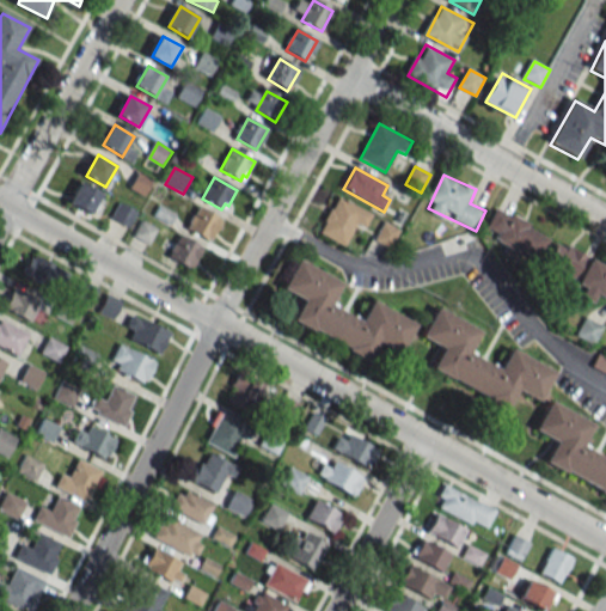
[(72,203),(83,183),(103,194),(91,214),(72,203)]
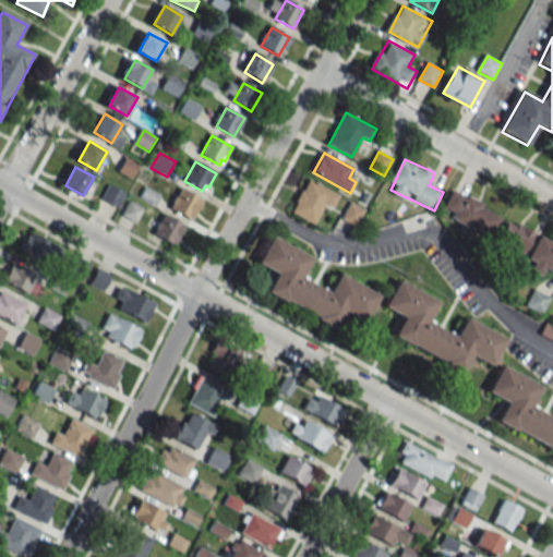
[(309,180),(340,196),(334,209),(326,205),(315,226),(292,214),(309,180)]
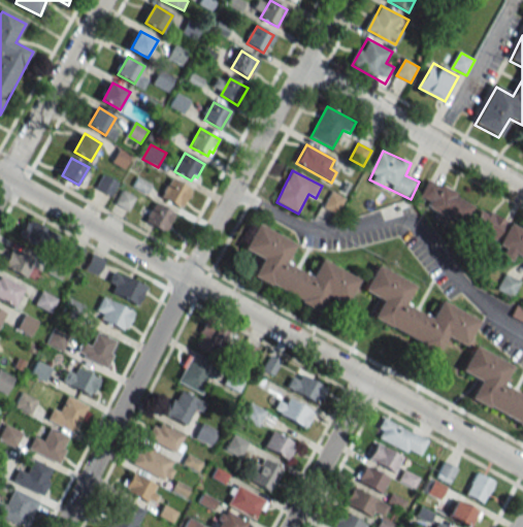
[(121,182),(105,174),(99,190),(113,196),(121,182)]
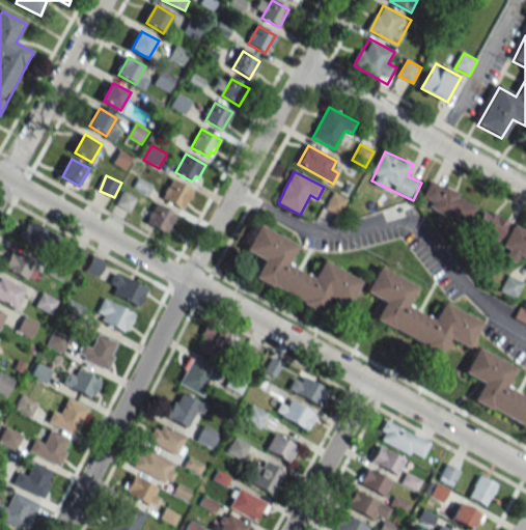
[(163,198),(173,180),(193,192),(186,205),(183,203),(180,208),(163,198)]
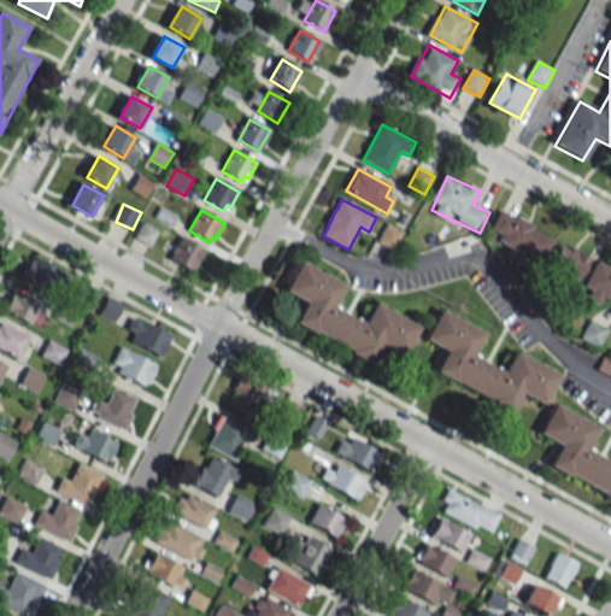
[(491,236),(546,263),(558,238),(503,211),(491,236)]
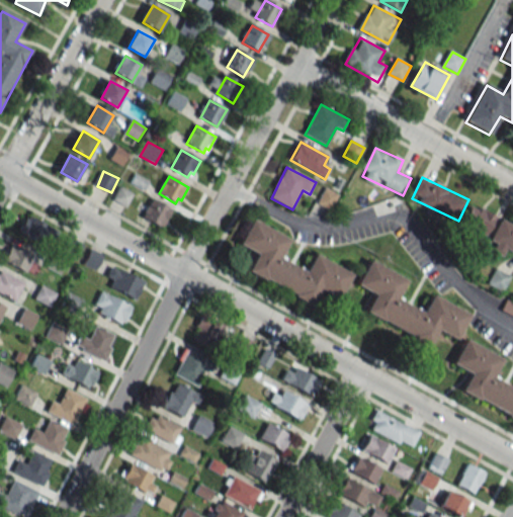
[(129,207),(136,194),(123,187),(116,200),(129,207)]
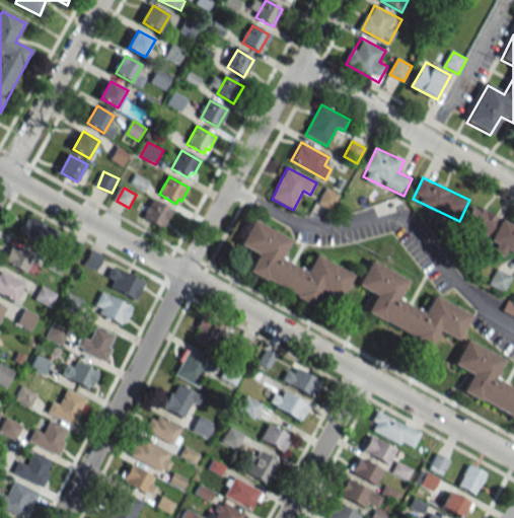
[(327,189),(341,196),(332,211),(318,204),(327,189)]
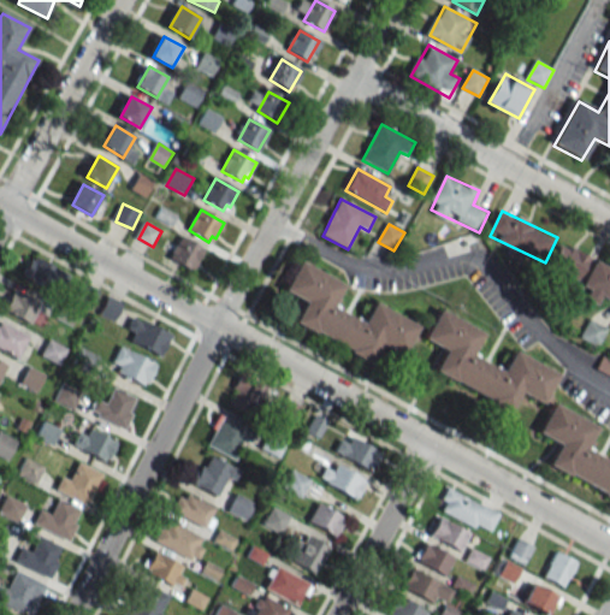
[(172,258),(184,237),(203,248),(191,268),(172,258)]
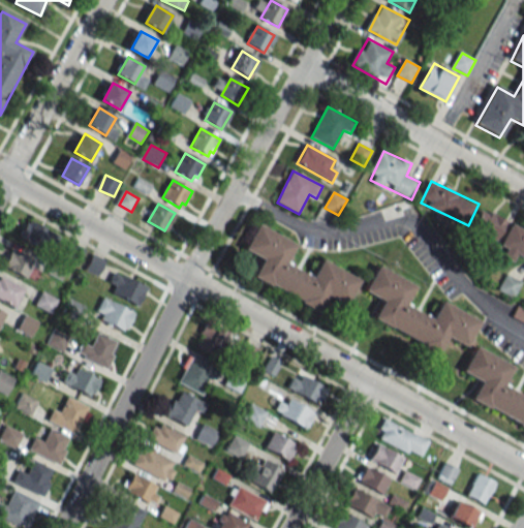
[(473,227),(497,241),(509,221),(485,208),(473,227)]
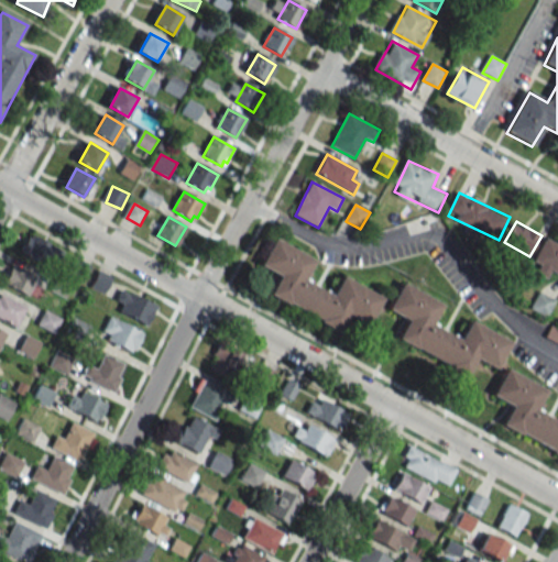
[(55,245),(32,234),(22,254),(44,265),(55,245)]
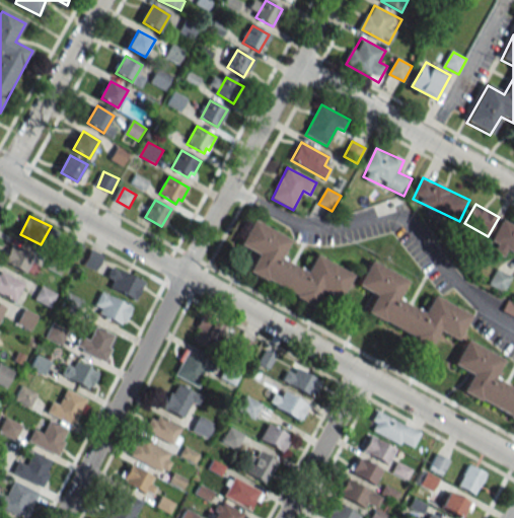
[(493,250),(508,256),(511,250),(513,251),(513,222),(504,219),(493,250)]
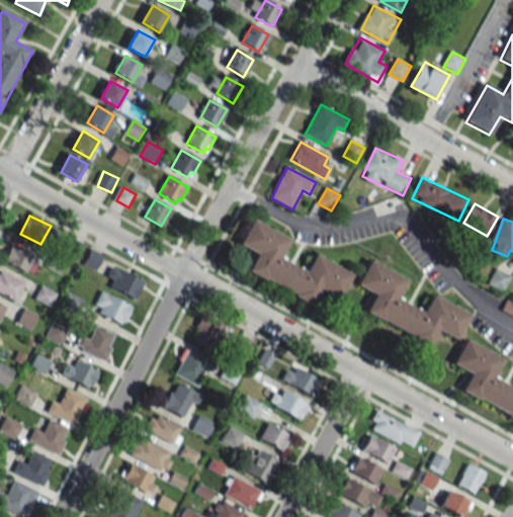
[(252,221),(289,242),(279,259),(306,273),(315,256),(352,276),(339,300),(321,290),(311,308),(248,272),(257,255),(239,246),(252,221)]
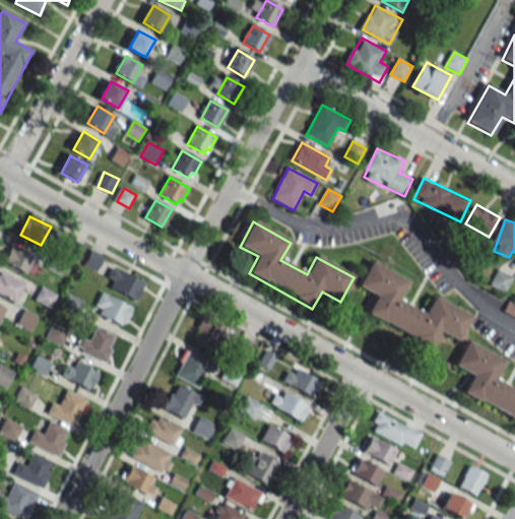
[(85,246),(73,241),(65,257),(77,262),(85,246)]
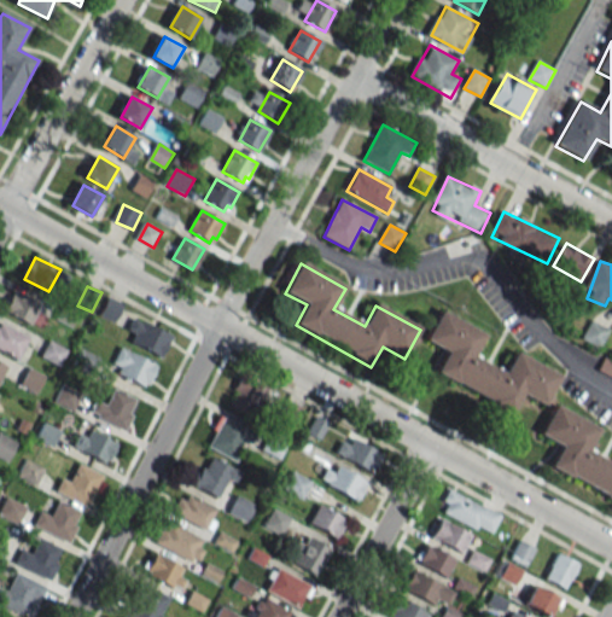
[(52,313),(17,292),(6,310),(41,331),(52,313)]
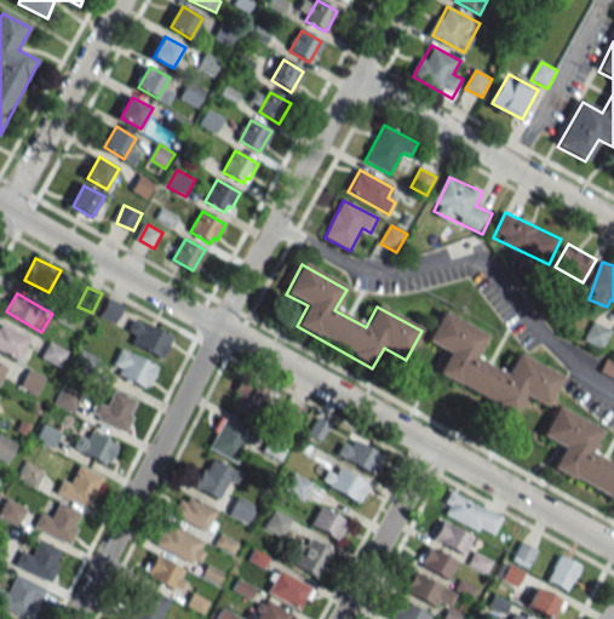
[(116,325),(126,307),(112,299),(103,317),(116,325)]
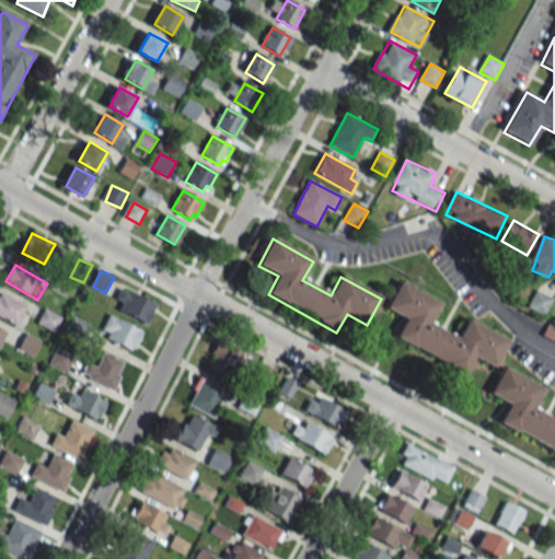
[(400,283),(440,305),(429,325),(458,340),(467,322),(508,344),(494,369),(473,358),(463,376),(395,339),(405,321),(385,310),(400,283)]
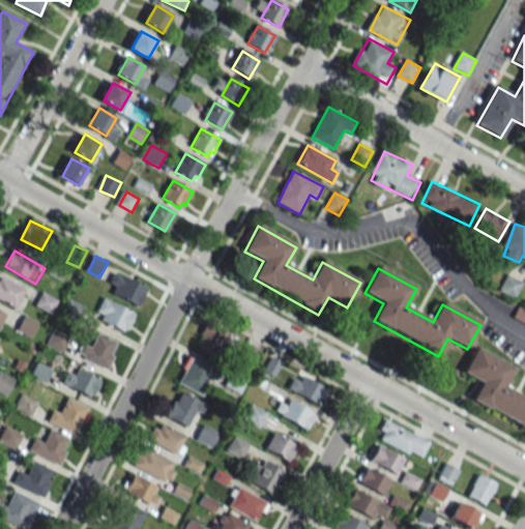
[(109,291),(140,307),(150,290),(119,272),(109,291)]
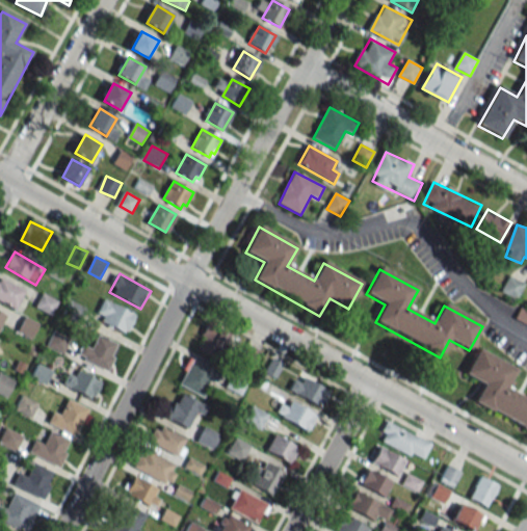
[(0,300),(18,310),(27,291),(0,277),(0,300)]
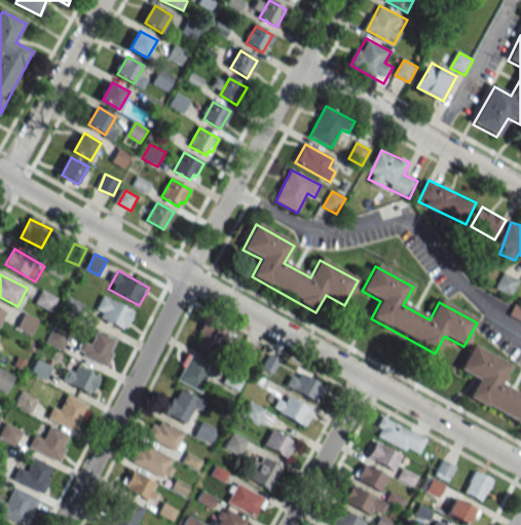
[(37,303),(52,312),(61,299),(45,291),(37,303)]
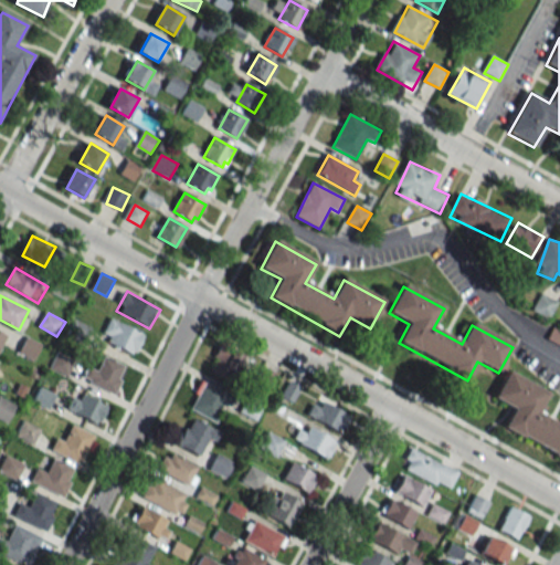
[(146,335),(114,318),(103,341),(135,356),(146,335)]
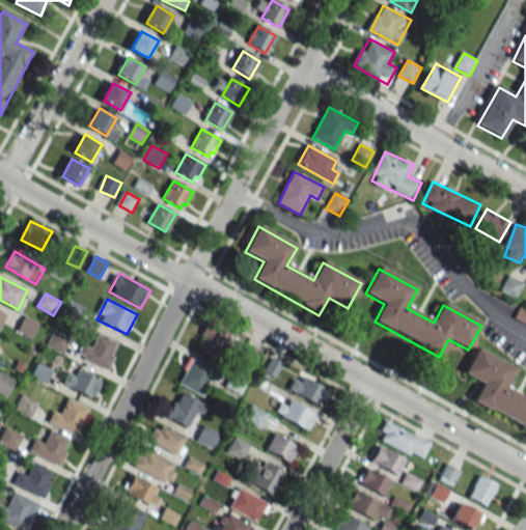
[(525,308),(522,307),(516,319),(525,325),(525,308)]
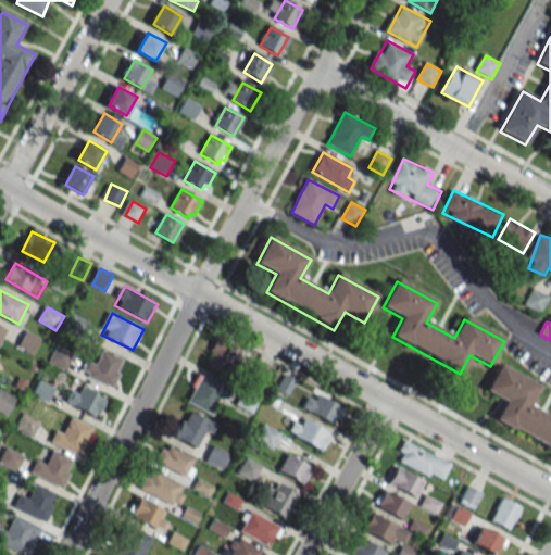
[(35,354),(42,339),(29,332),(22,348),(35,354)]
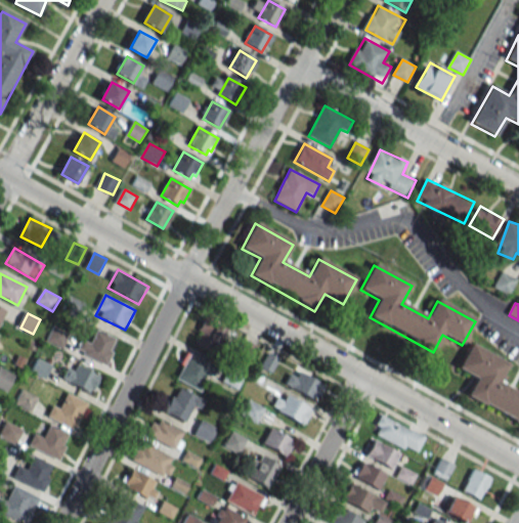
[(218,353),(228,329),(207,319),(196,344),(218,353)]
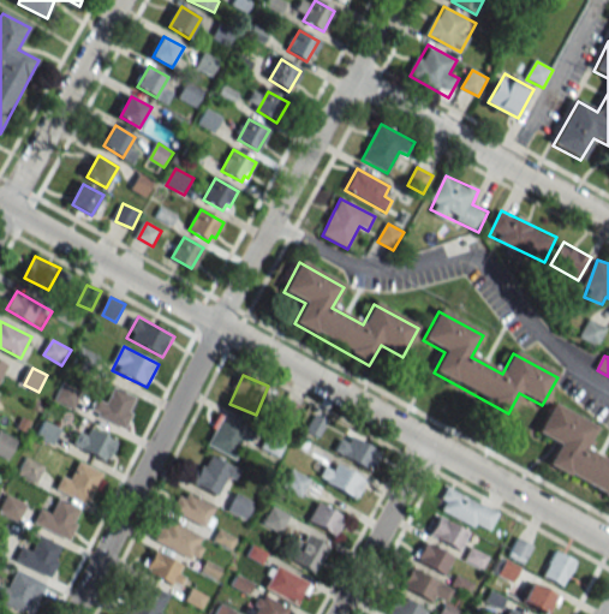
[(77,407),(81,394),(63,389),(59,403),(77,407)]
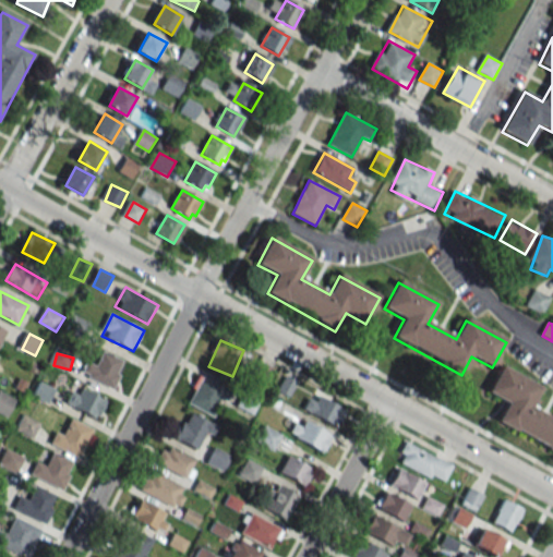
[(91,360),(84,376),(115,389),(127,362),(106,353),(100,364),(91,360)]
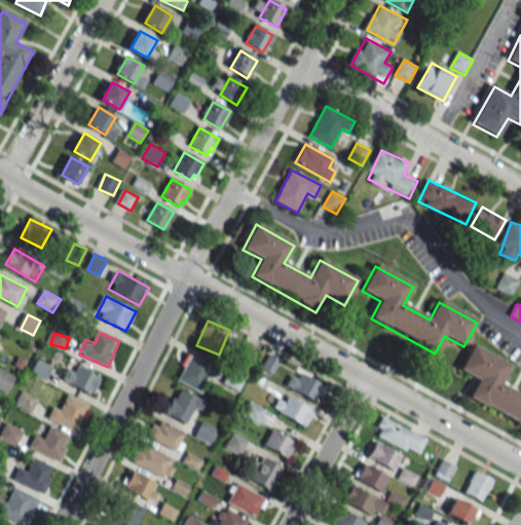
[(473,346),(511,368),(500,385),(520,396),(520,427),(469,399),(478,381),(459,372),(473,346)]
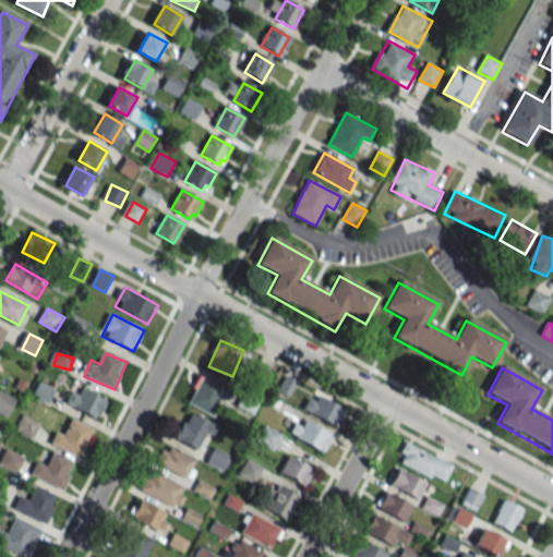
[(189,403),(212,416),(227,389),(204,376),(189,403)]
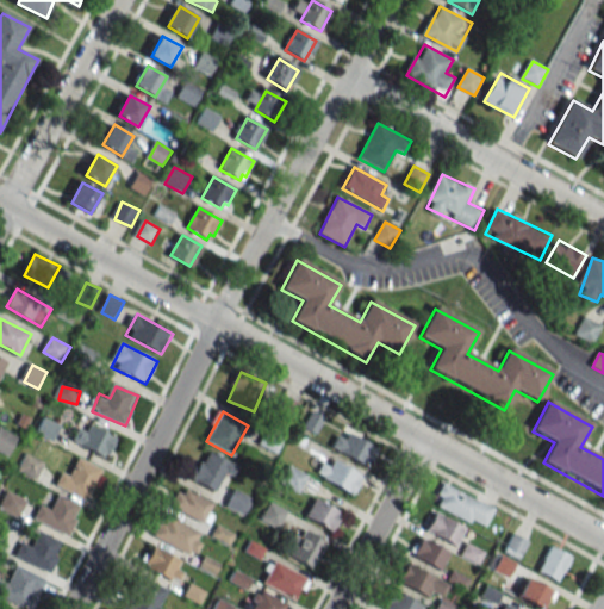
[(55,441),(62,426),(47,418),(39,435),(55,441)]
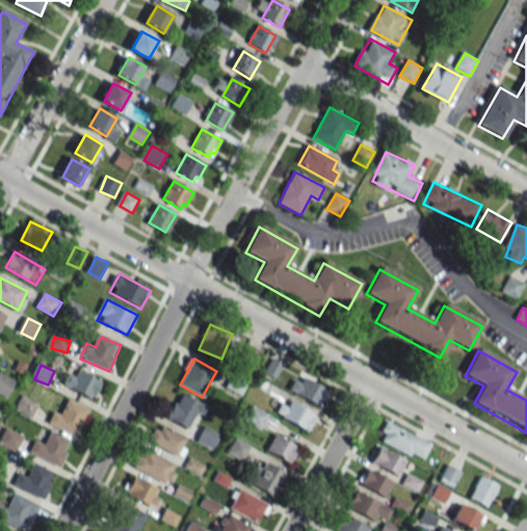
[(95,400),(103,382),(74,368),(64,387),(95,400)]
